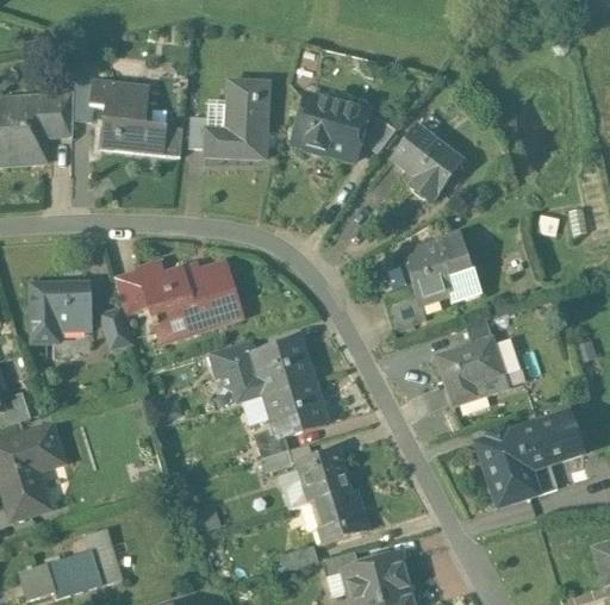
[(95,64),(74,63),(74,89),(92,89),(93,80),(94,80),(95,64)]
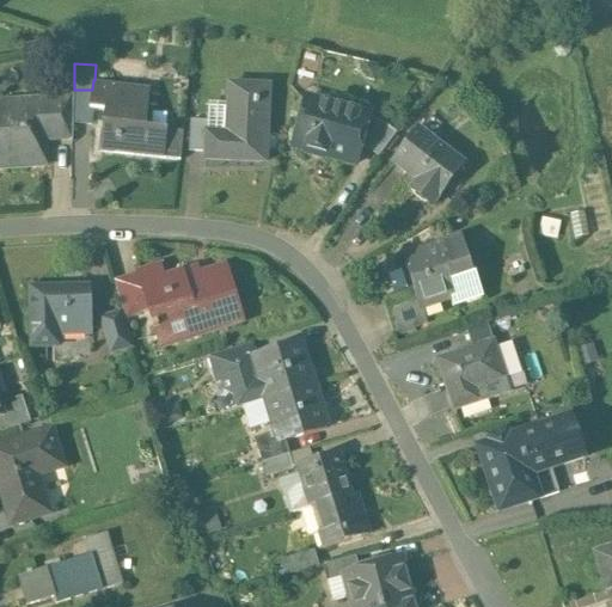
[(95,80),(93,80),(92,90),(90,106),(92,106),(105,108),(101,148),(181,158),(184,129),(146,124),(151,86),(95,80)]
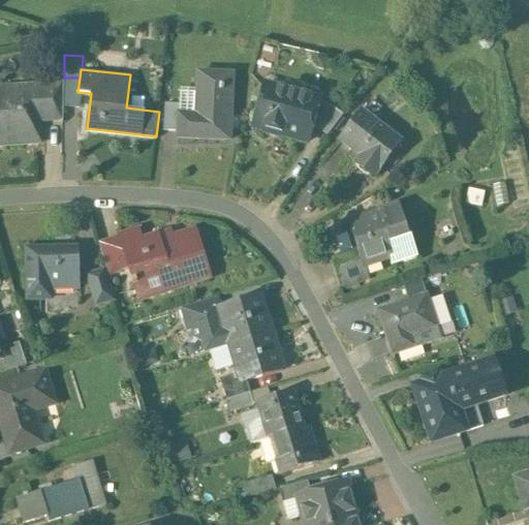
[(231,74),(197,72),(195,114),(181,113),(179,113),(178,129),(178,135),(228,139),(231,74)]
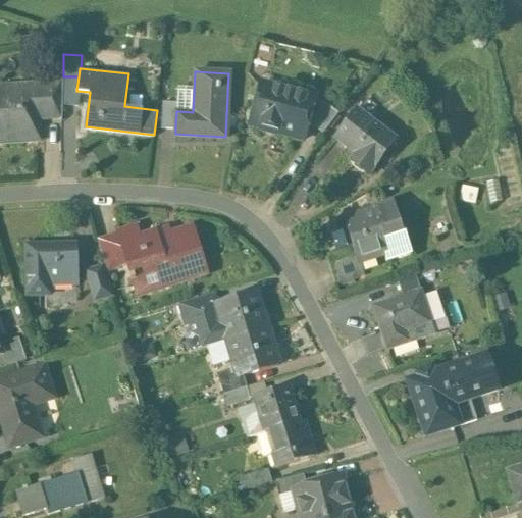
[(79,76),(63,76),(63,82),(62,102),(77,103),(79,91),(76,91),(79,76)]
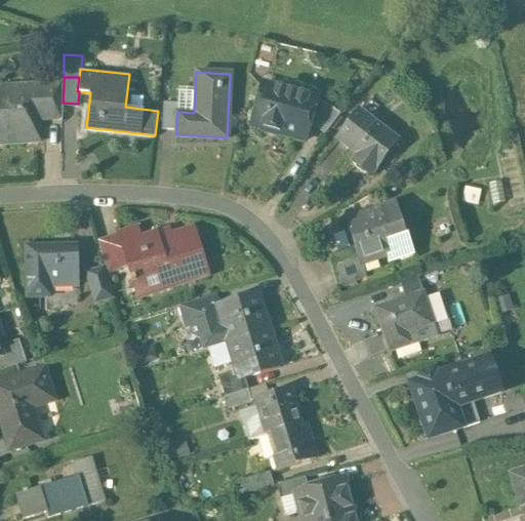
[(64,82),(45,83),(47,117),(63,116),(63,103),(64,82)]
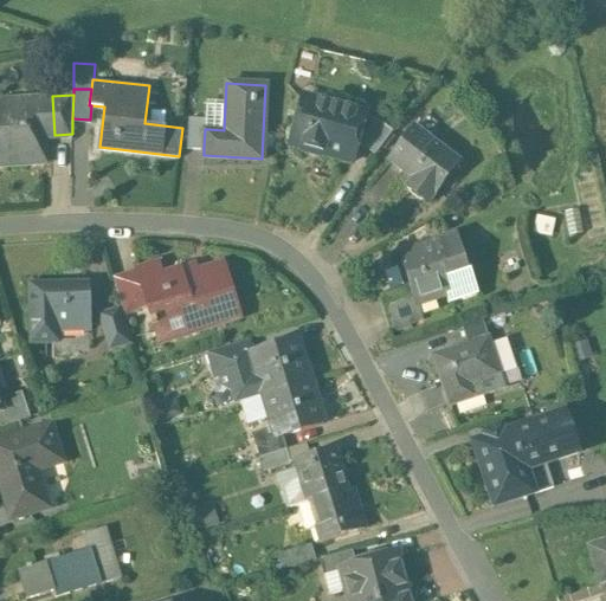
[(366,112),(305,95),(292,142),(353,159),(365,114),(366,112)]
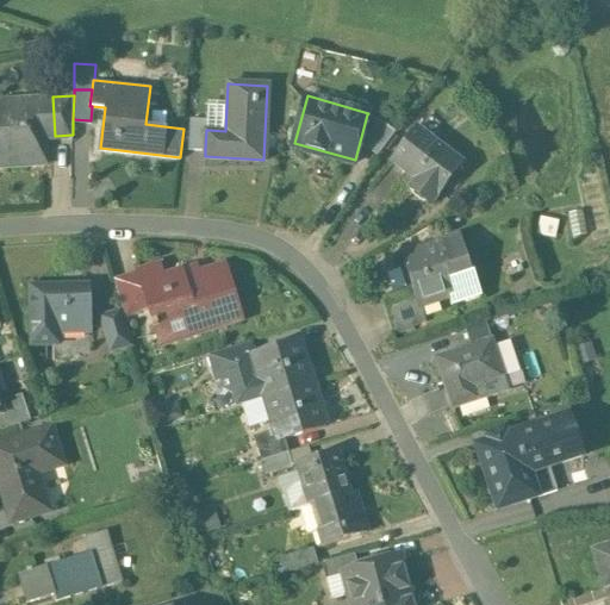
[(53,97),(0,100),(0,163),(45,161),(44,136),(55,136),(53,97)]
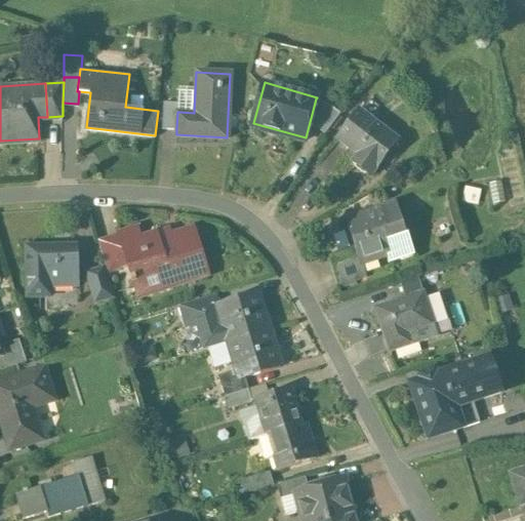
[(328,103),(316,98),(310,120),(325,132),(340,113),(328,103)]
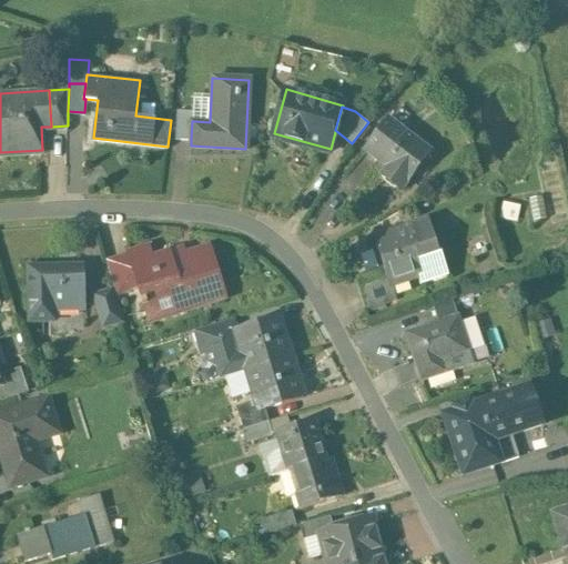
[(194,111),(178,110),(176,139),(191,139),(192,121),(194,121),(194,111)]
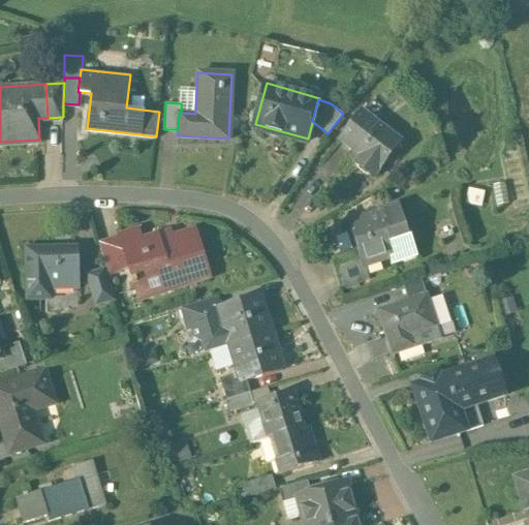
[(361,111),(338,139),(359,155),(354,161),(373,176),(400,143),(361,111)]
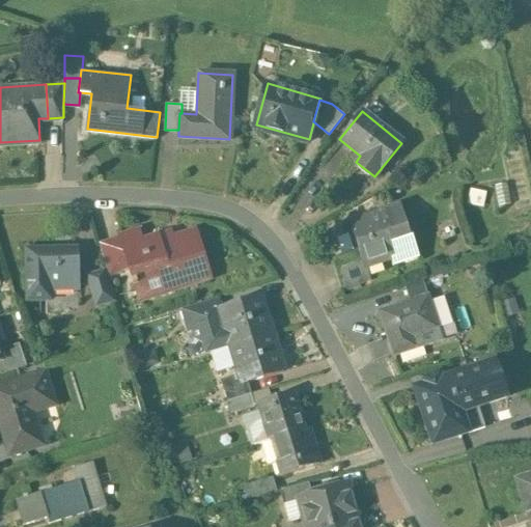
[(498,197),(509,195),(506,178),(495,181),(498,197)]
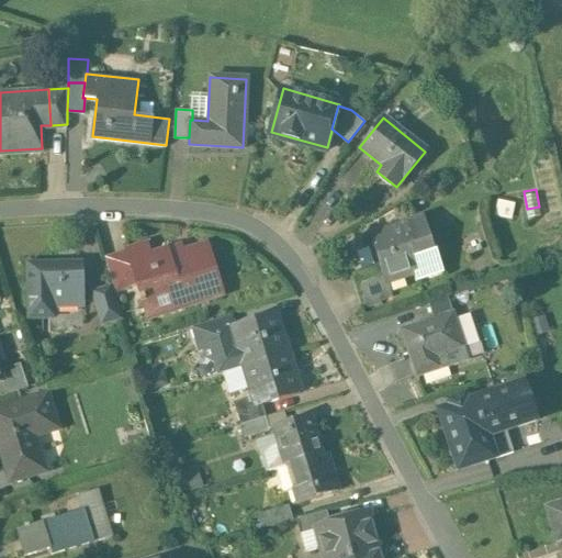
[(423,218),(372,234),(372,233),(371,233),(381,264),(386,281),(388,280),(415,271),(419,270),(418,268),(415,269),(411,256),(433,249),(433,250),(435,249),(424,215),(422,216),(423,218)]
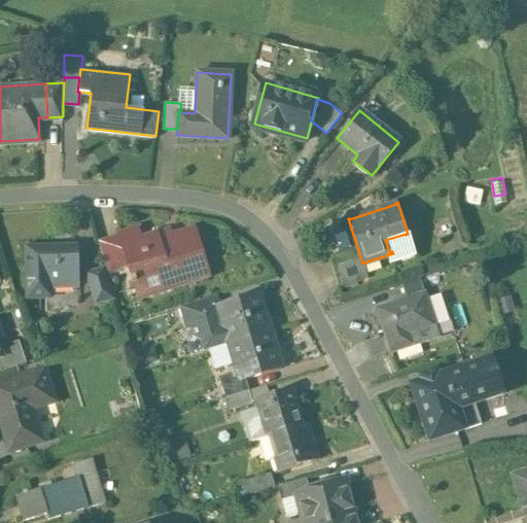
[(180,238),(160,245),(157,238),(140,243),(136,231),(118,236),(128,266),(132,279),(130,280),(131,284),(135,283),(134,280),(166,271),(170,284),(205,274),(195,238),(181,242),(180,238)]
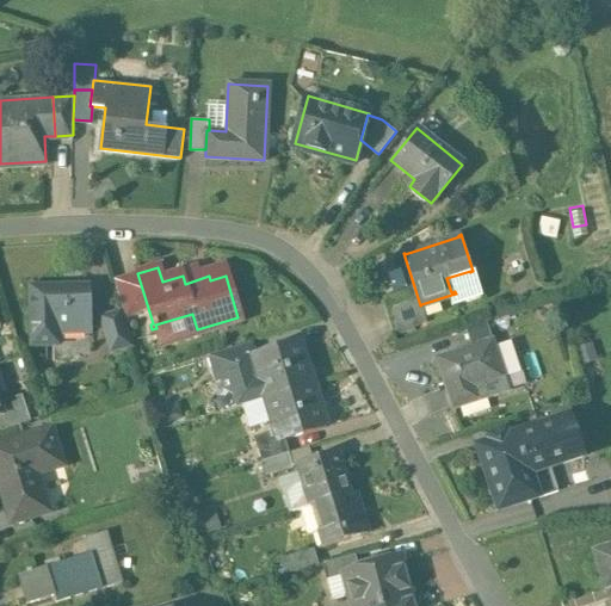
[(470,271),(446,278),(451,292),(455,291),(456,294),(451,295),(454,302),(482,292),(475,270),(473,271),(470,272),(470,271)]
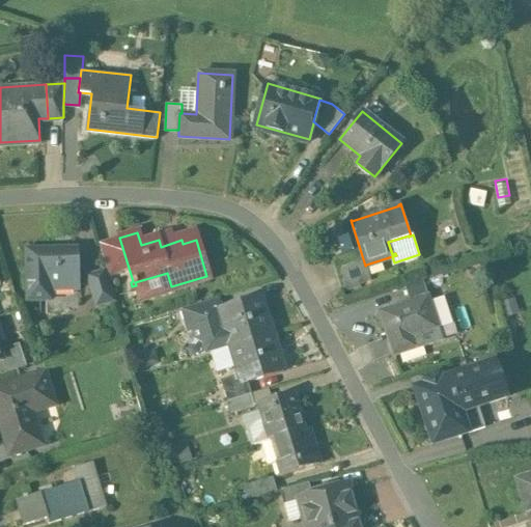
[(120,240),(100,247),(108,274),(129,268),(120,240)]
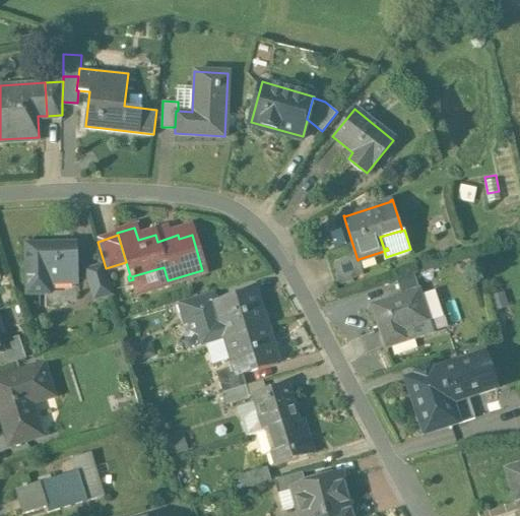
[(57,245),(56,249),(47,249),(47,244),(23,244),(24,293),(49,292),(48,281),(75,281),(74,259),(73,259),(73,249),(71,246),(69,244),(66,242),(63,242),(59,243),(57,245)]
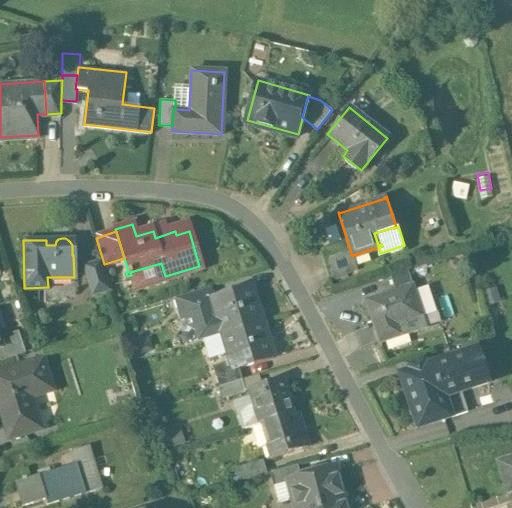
[(347,240),(322,249),(331,276),(357,267),(353,255),(352,256),(347,240)]
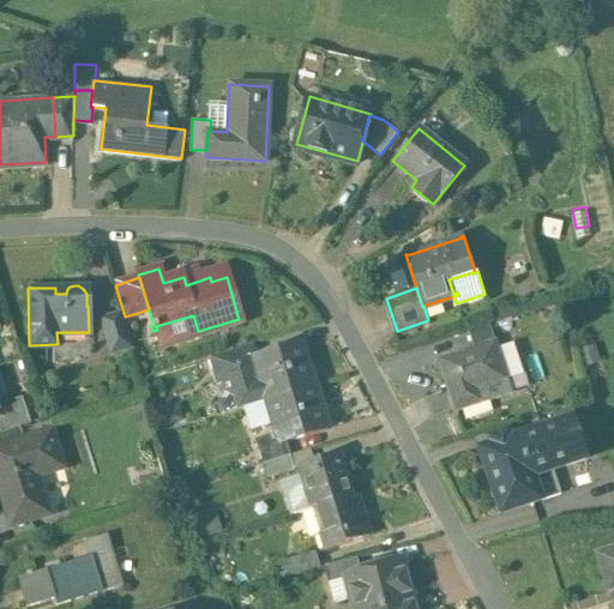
[(119,312),(102,318),(112,349),(130,344),(119,312)]
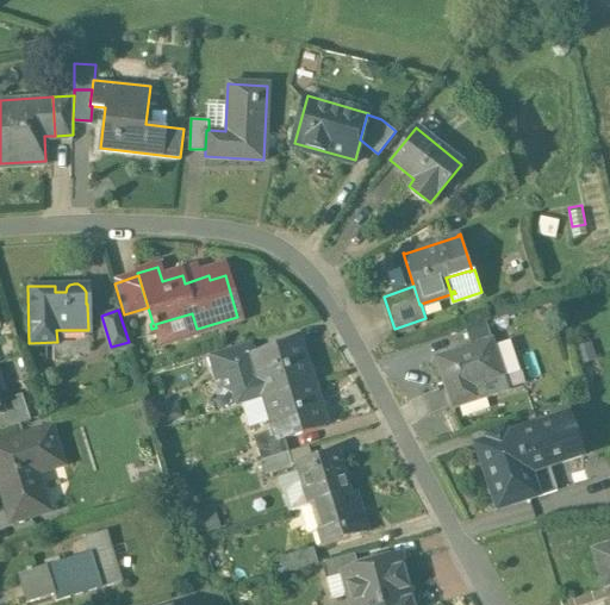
[(256,337),(210,351),(217,374),(231,370),(228,359),(262,349),(261,348),(255,350),(251,340),(257,338),(256,337)]
